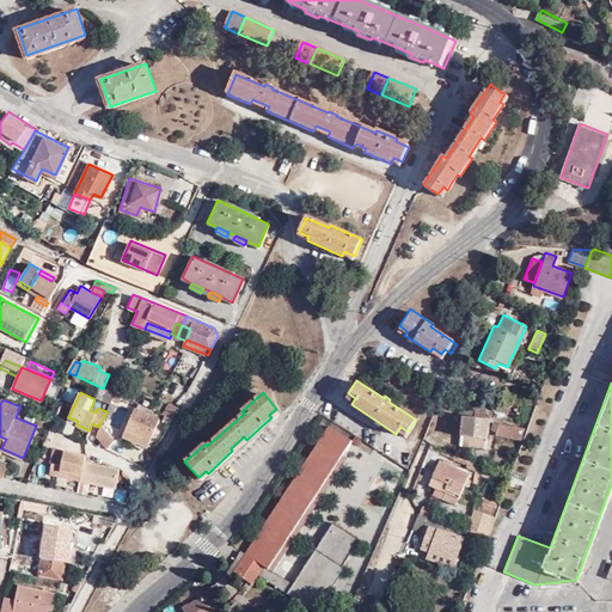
[(175,417),(179,408),(169,403),(163,412),(175,417)]
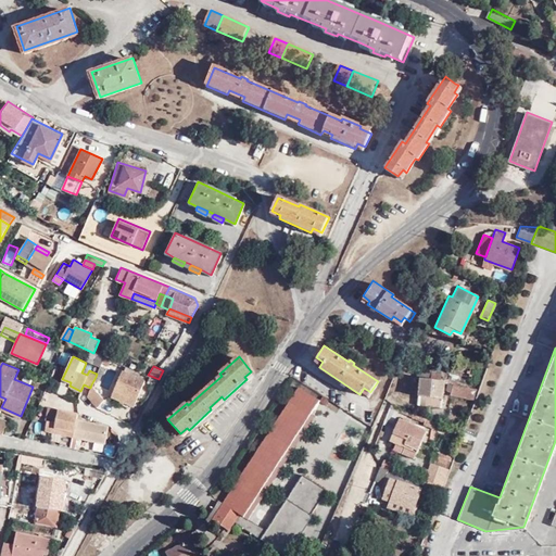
[(134,405),(146,380),(146,379),(124,370),(112,395),(134,405)]
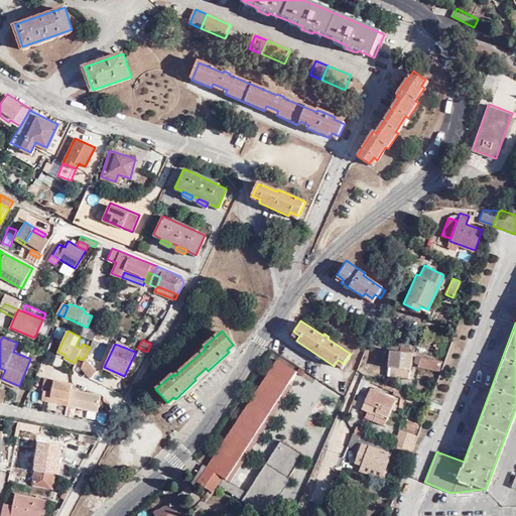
[(388,369),(411,372),(412,356),(408,355),(408,349),(400,348),(400,354),(390,353),(388,369)]
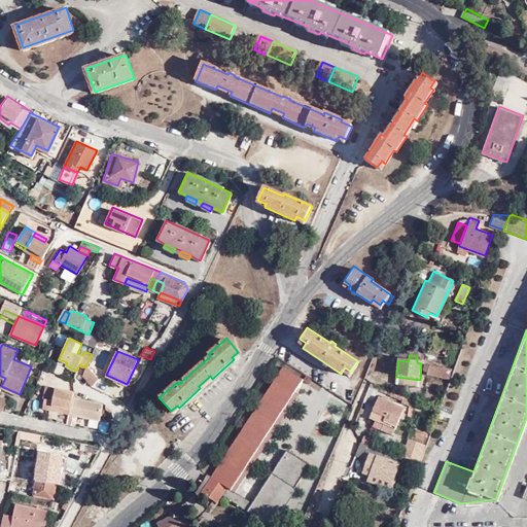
[(86,364),(85,367),(82,375),(91,385),(99,379),(86,364)]
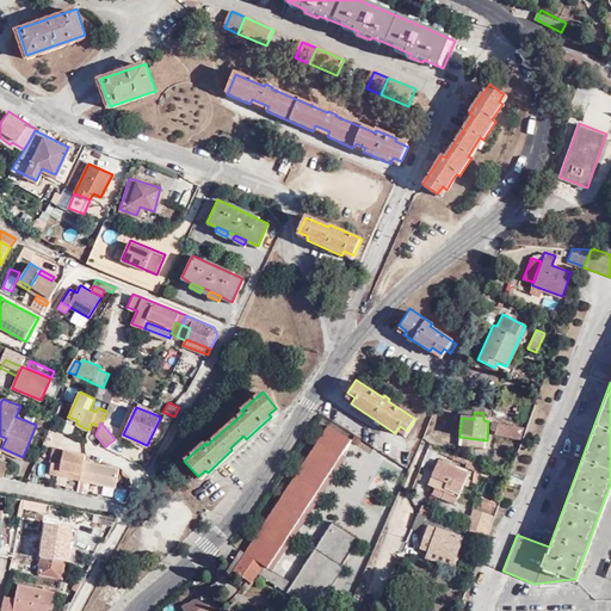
[(263,563),(272,569),(295,532),(291,529),(350,438),(328,424),(246,550),(233,569),(235,571),(251,581),(257,573),(263,563)]
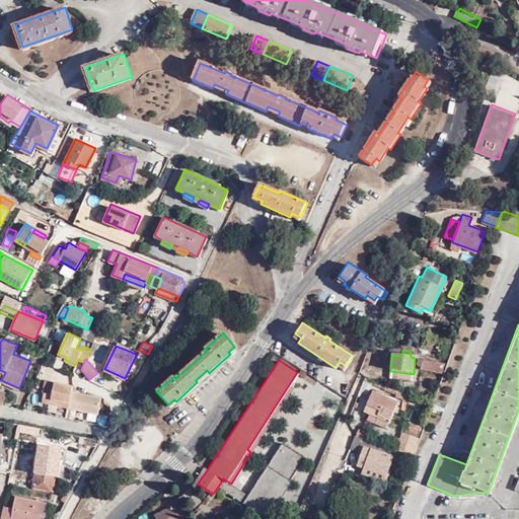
[(442,374),(444,370),(444,364),(422,361),(421,371),(442,374)]
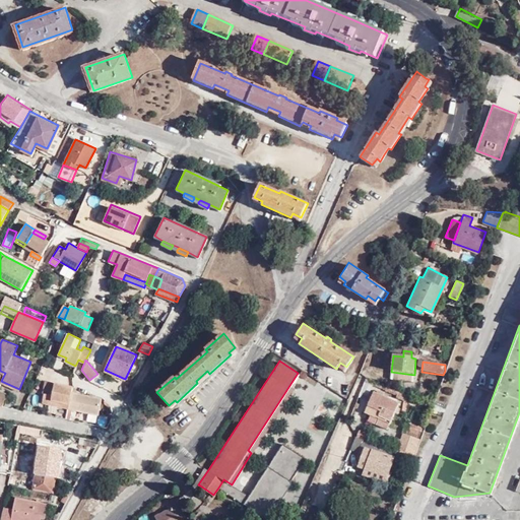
[(413,382),(414,375),(391,372),(391,379),(413,382)]
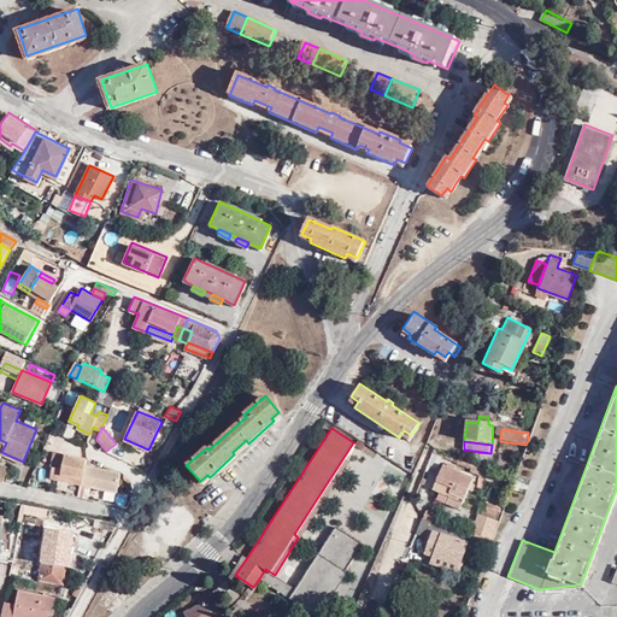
[(444,459),(456,464),(458,459),(446,454),(432,450),(430,453),(444,459)]
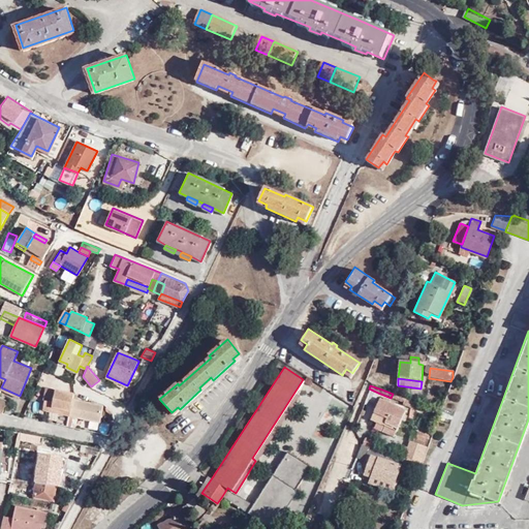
[(54,401),(57,390),(45,387),(43,400),(45,400),(47,400),(54,401)]
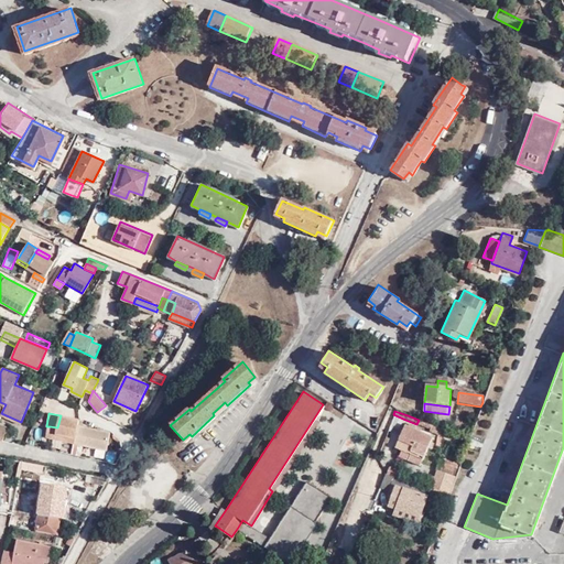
[(47,435),(64,438),(65,435),(76,437),(75,442),(79,443),(107,449),(111,431),(79,424),(80,419),(61,415),(57,427),(50,426),(49,426),(47,435)]
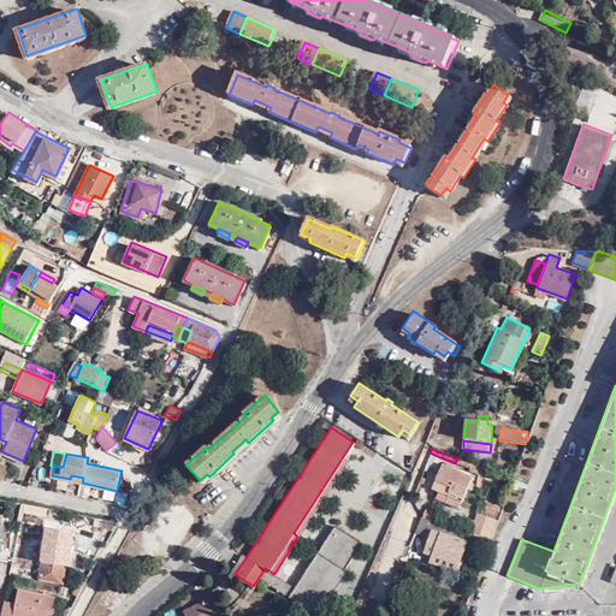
[(457,458),(455,463),(468,468),(467,472),(479,477),(483,469),(457,458)]
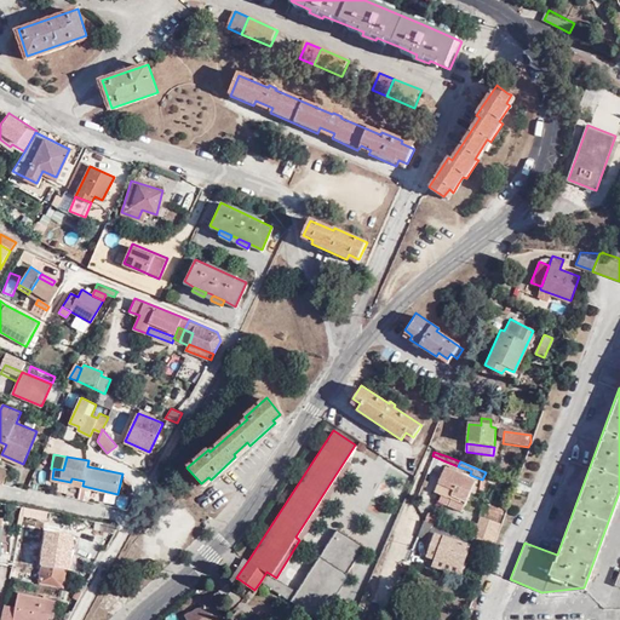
[(475,482),(445,469),(434,493),(441,495),(452,501),(463,506),(475,482)]
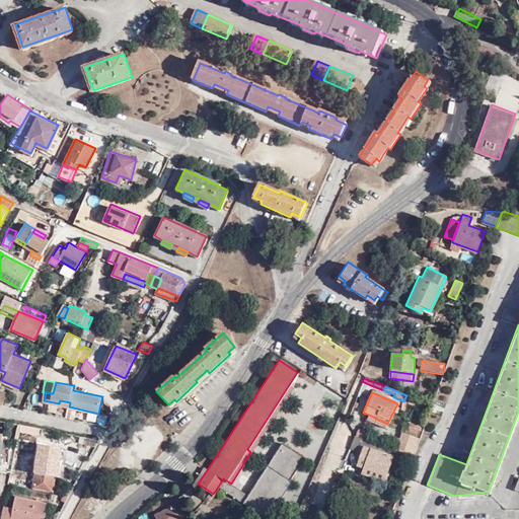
[(403,426),(401,431),(419,437),(423,425),(409,420),(405,427),(403,426)]
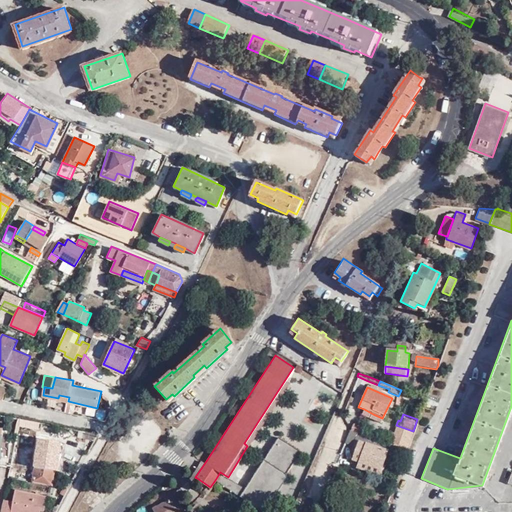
[(39,429),(41,422),(27,419),(26,426),(39,429)]
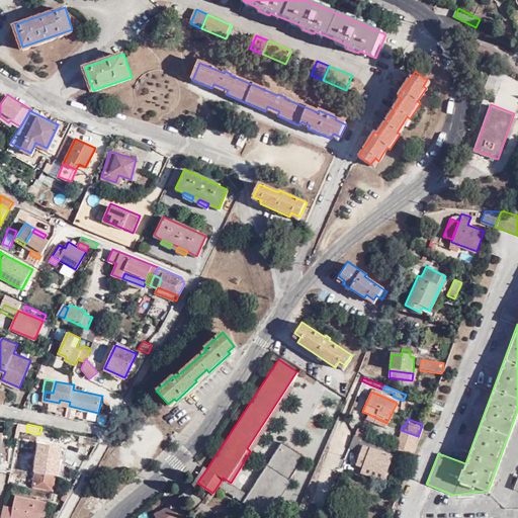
[(354,434),(369,439),(371,433),(372,431),(358,427),(353,433),(354,434)]
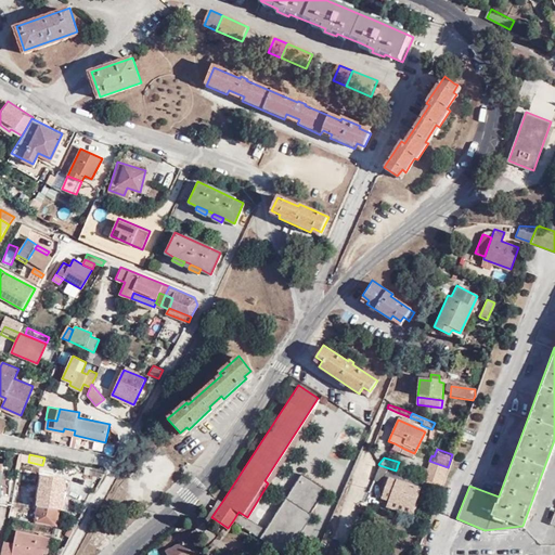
[(429,461),(423,480),(440,486),(441,485),(448,467),(429,461)]
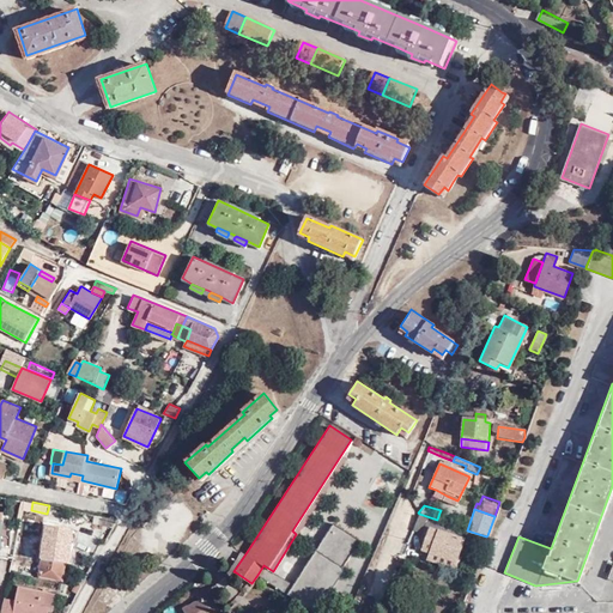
[(439,513),(437,520),(451,525),(453,517),(439,513)]
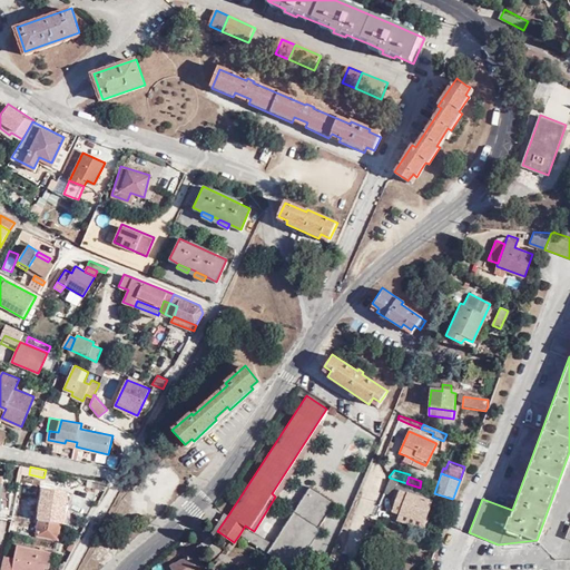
[(406,483),(390,478),(383,492),(395,497),(405,500),(401,513),(423,522),(424,522),(432,499),(434,493),(420,488),(406,483)]
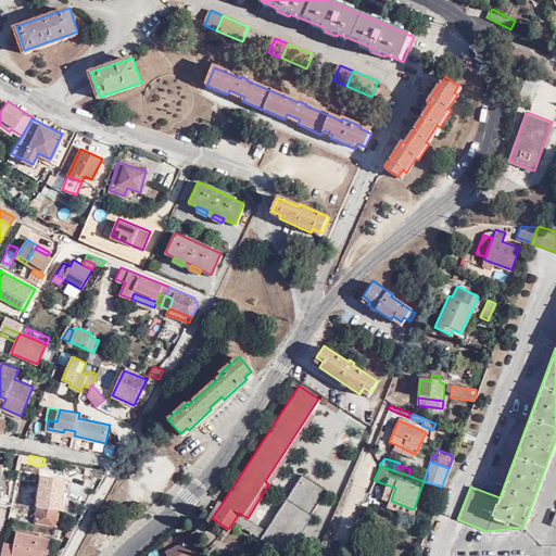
[(108,470),(92,467),(90,475),(103,478),(108,470)]
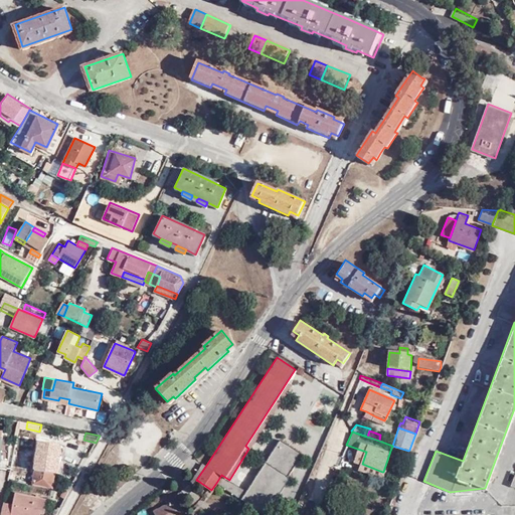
[(0,459),(11,461),(12,444),(6,444),(6,438),(0,437),(0,459)]
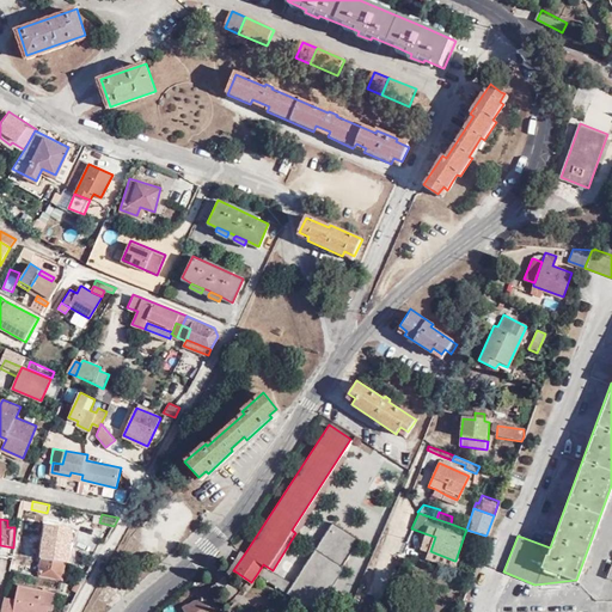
[(292,581),(291,581),(285,592),(314,610),(359,539),(330,521),(292,581)]
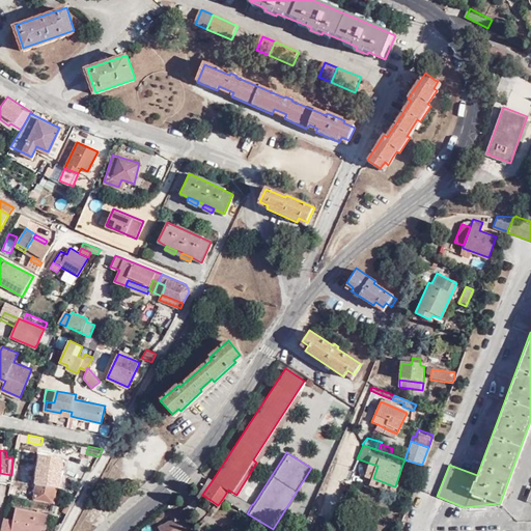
[(42,455),(35,499),(55,503),(58,487),(61,487),(65,459),(42,455)]
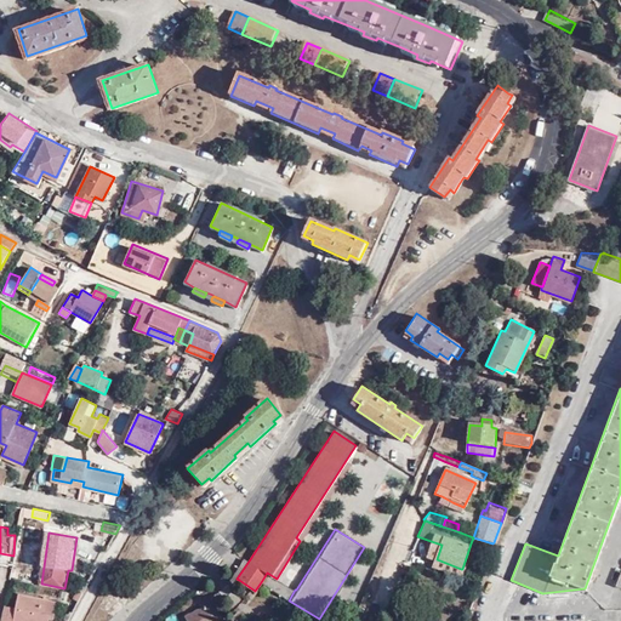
[(81,539),(77,537),(72,570),(77,571),(81,539)]
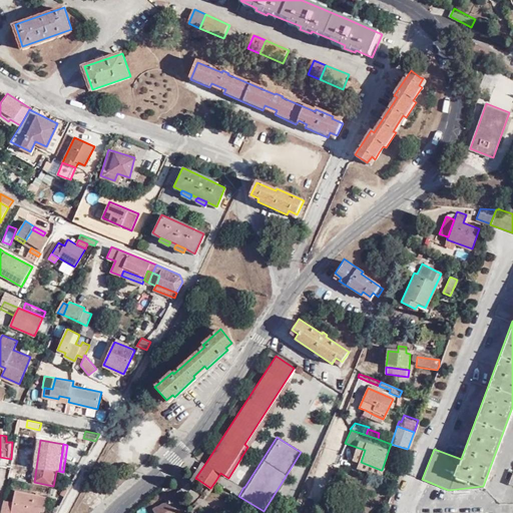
[(391,444),(389,449),(391,449),(390,452),(404,457),(407,449),(391,444)]
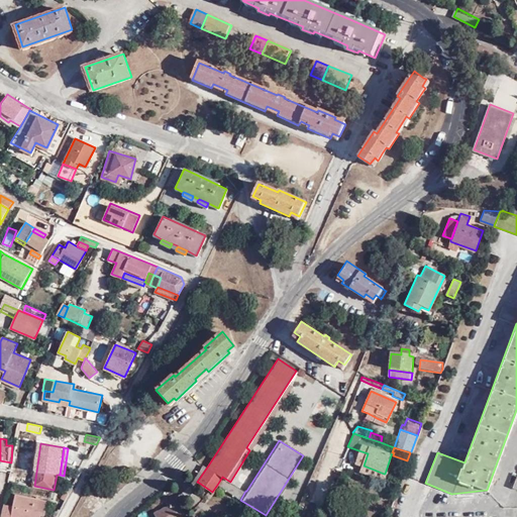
[(382,479),(384,474),(364,466),(368,453),(358,450),(354,462),(360,466),(358,471),(382,479)]
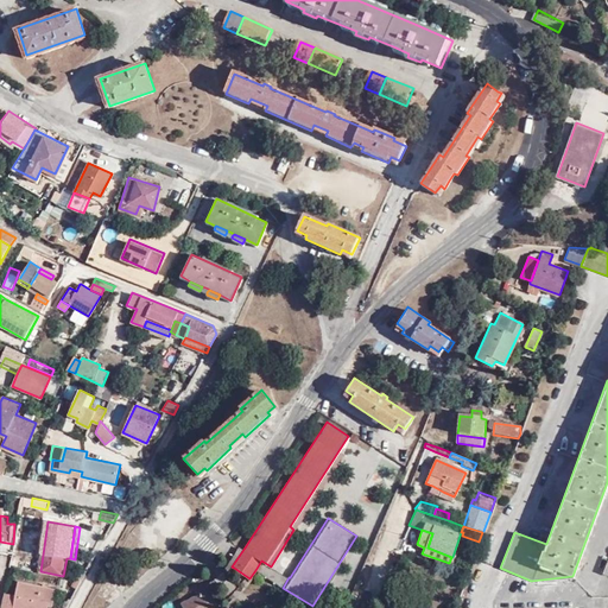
[(241,545),(223,571),(228,576),(234,568),(232,567),(245,548),(241,545)]
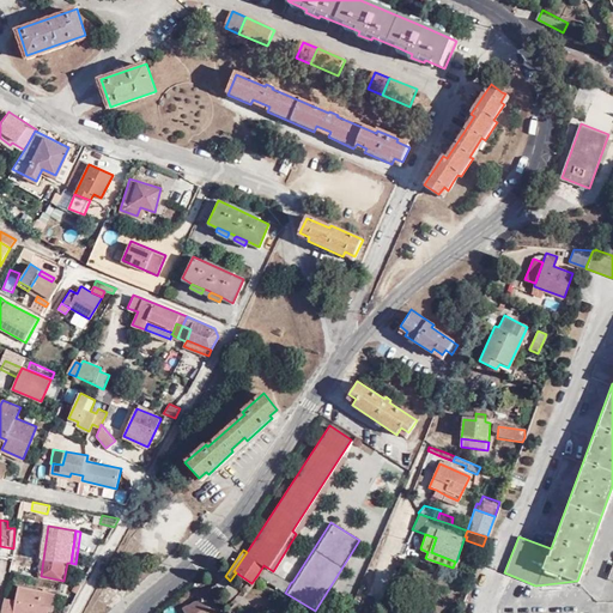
[(291,582),(273,571),(263,565),(258,575),(285,593),(291,582)]
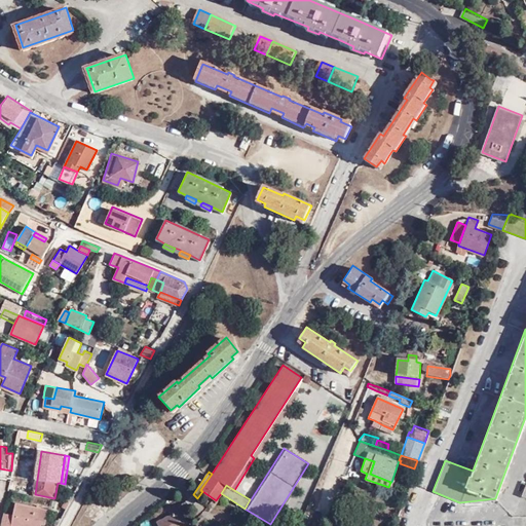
[(65,500),(71,501),(75,492),(70,490),(65,500)]
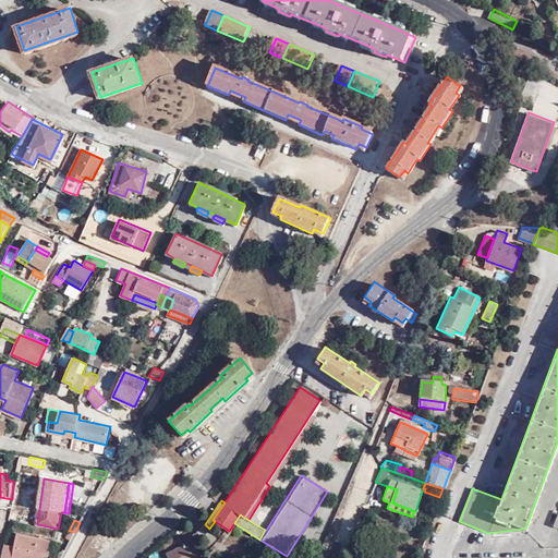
[(209,529),(205,524),(202,526),(198,530),(203,534),(207,531),(209,529)]
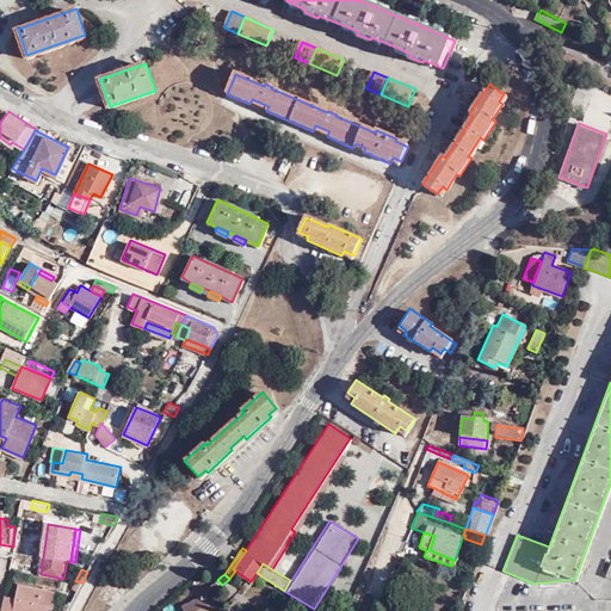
[(198,591),(201,594),(211,590),(211,591),(217,588),(222,585),(217,580),(209,585),(198,591)]
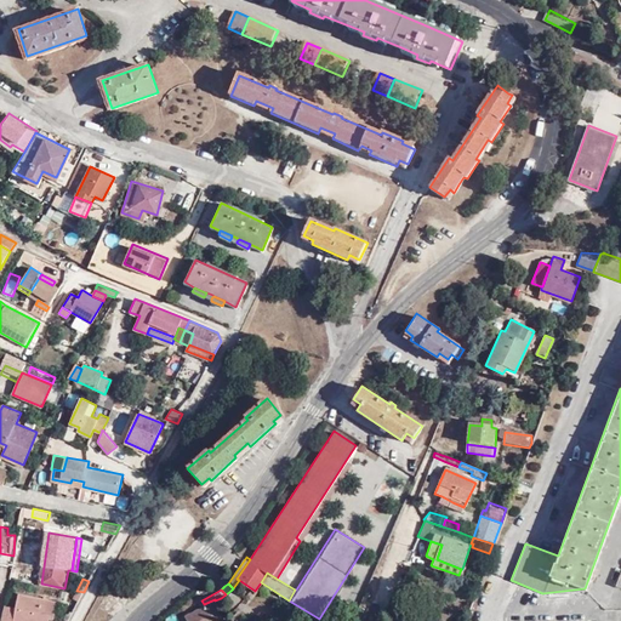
[(15,607),(6,605),(1,620),(12,620),(13,619),(22,620),(47,620),(49,620),(52,620),(57,600),(18,593),(15,607)]
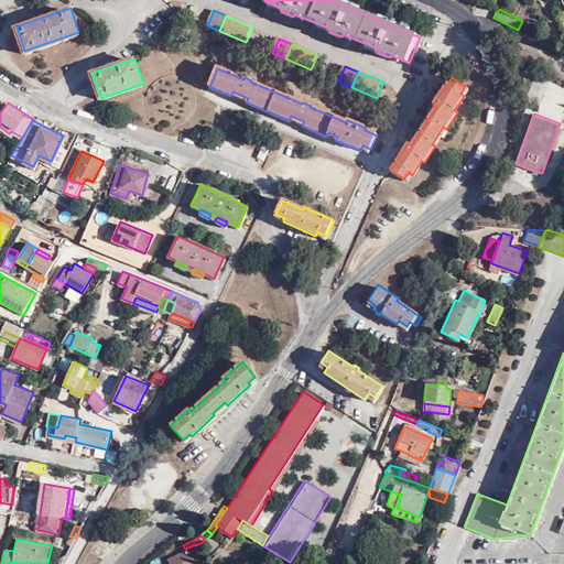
[(185,549),(167,557),(171,563),(197,563),(204,562),(195,545),(195,544),(185,549)]
